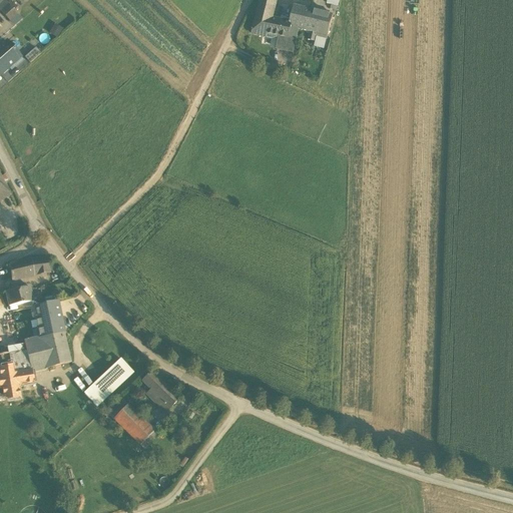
[(9,5),(4,0),(0,0),(0,5),(3,9),(9,5)]
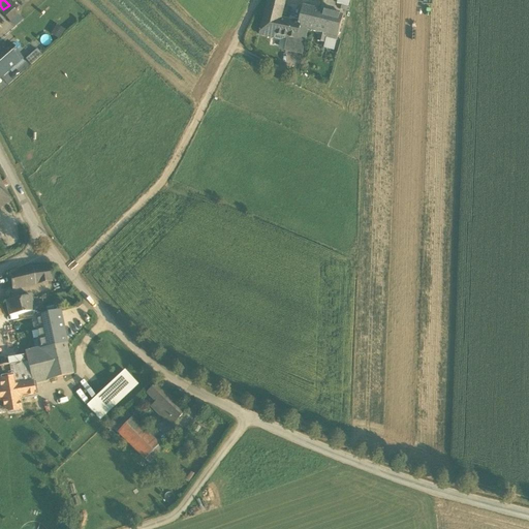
[(268,0),(265,12),(281,17),(284,0),(268,0)]
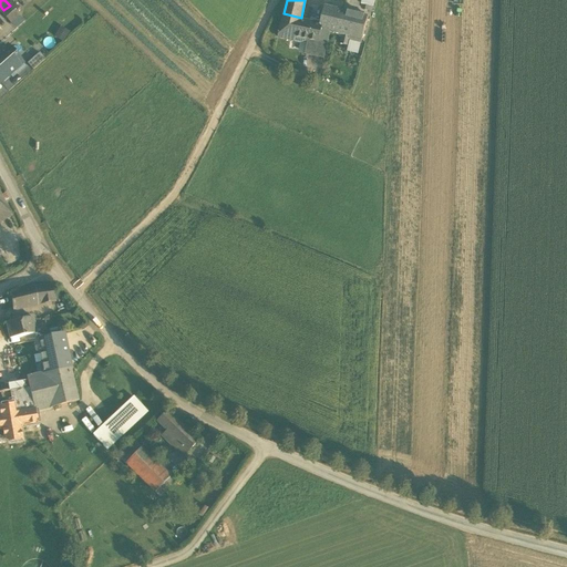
[(1,13),(10,23),(19,16),(10,6),(3,10),(1,13)]
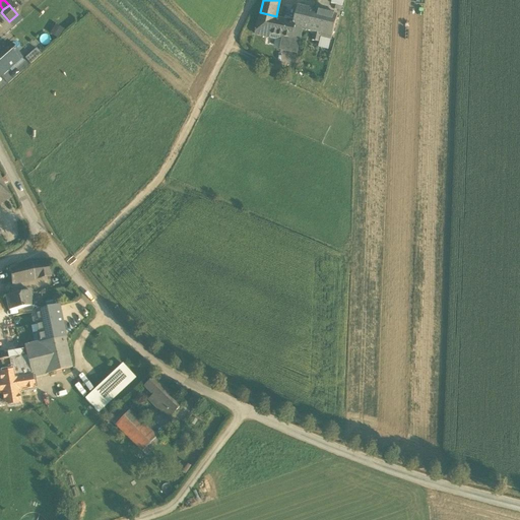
[(302,29),(308,30),(313,9),(298,5),(294,22),(275,18),(276,16),(260,12),(255,34),(270,37),(270,35),(282,38),(300,41),(302,29)]
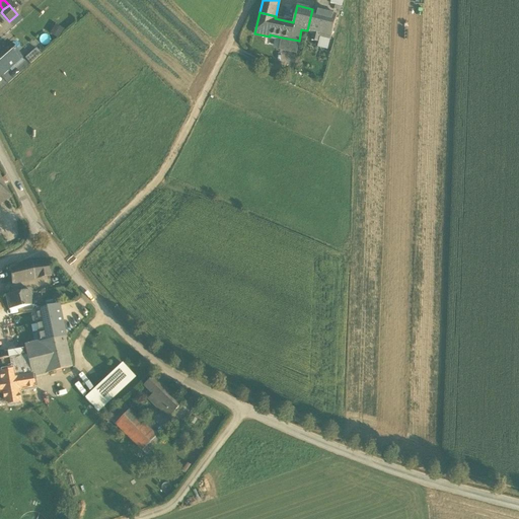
[(312,31),(319,33),(325,12),(312,9),(307,30),(312,31)]
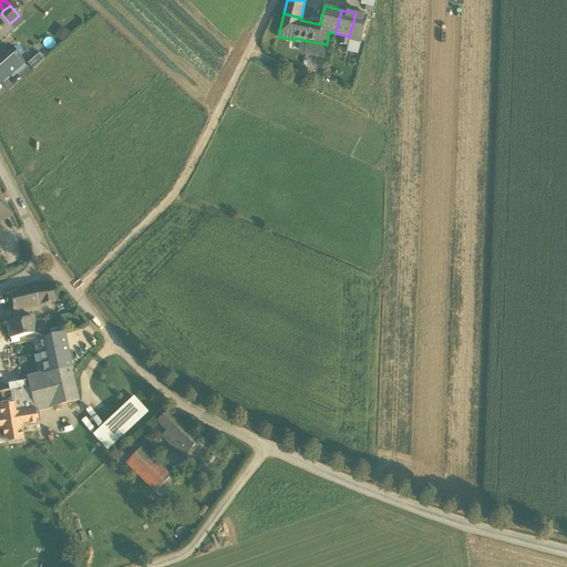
[(368,17),(356,13),(349,37),(348,40),(360,43),(368,17)]
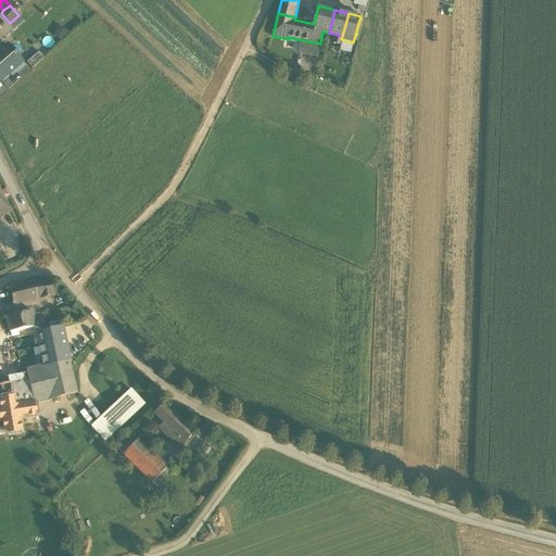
[(329,55),(337,58),(341,39),(342,36),(335,34),(329,55)]
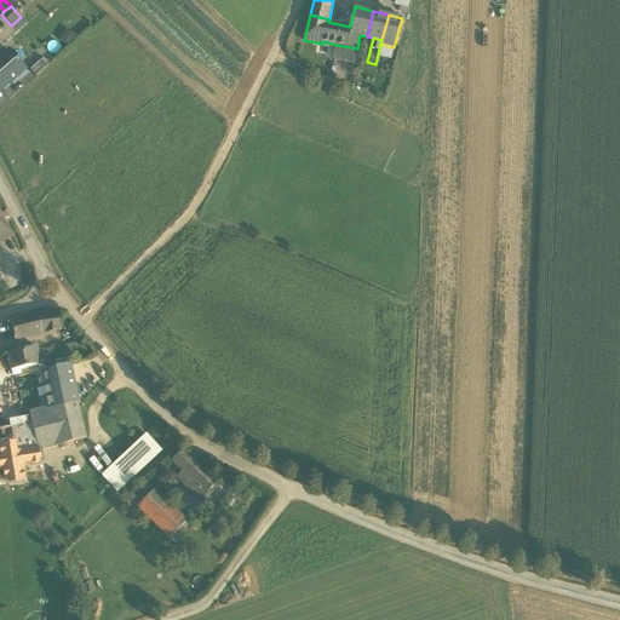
[(322,41),(322,44),(321,45),(328,46),(326,57),(333,59),(337,45),(322,41)]
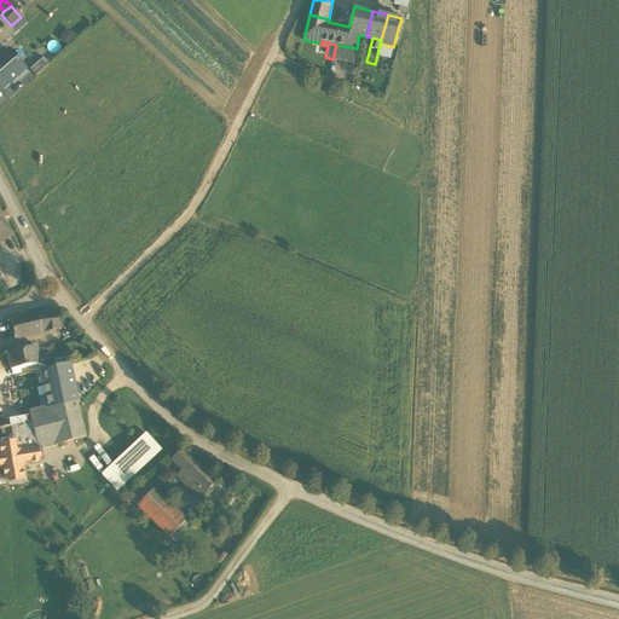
[(333,59),(353,63),(357,48),(336,45),(333,59)]
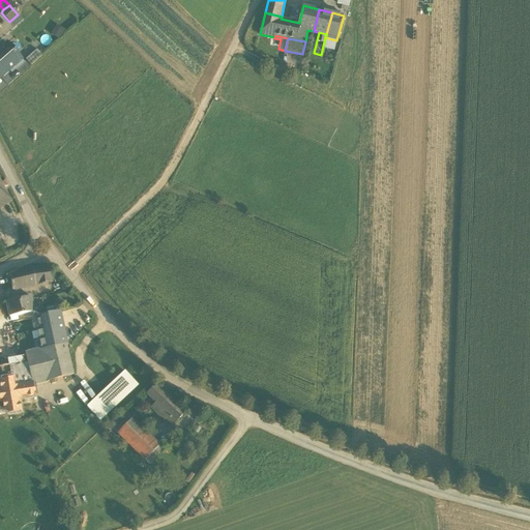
[(22,59),(29,66),(47,51),(39,43),(22,59)]
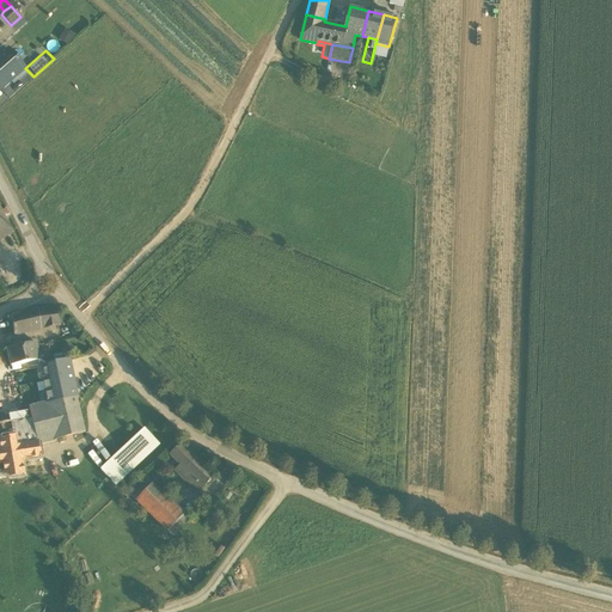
[(0,89),(0,90),(24,69),(7,51),(6,53),(7,54),(0,60),(0,89)]
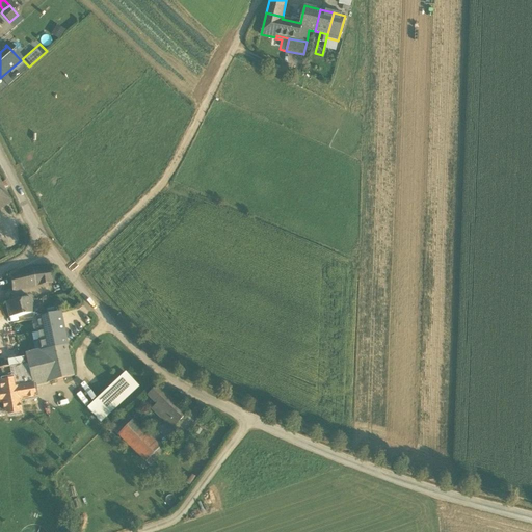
[(8,276),(11,290),(33,285),(35,286),(51,283),(49,267),(32,269),(8,276)]
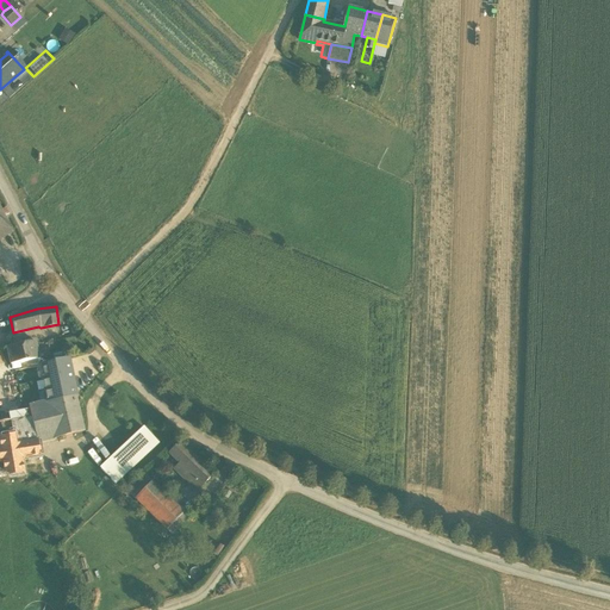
[(7,349),(10,365),(38,360),(35,344),(7,349)]
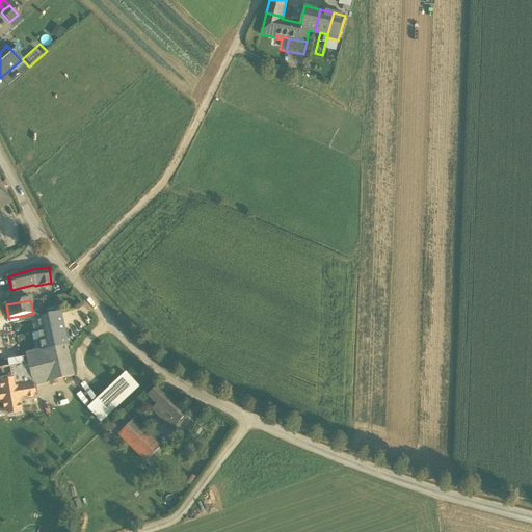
[(48,317),(57,314),(55,307),(46,310),(48,317)]
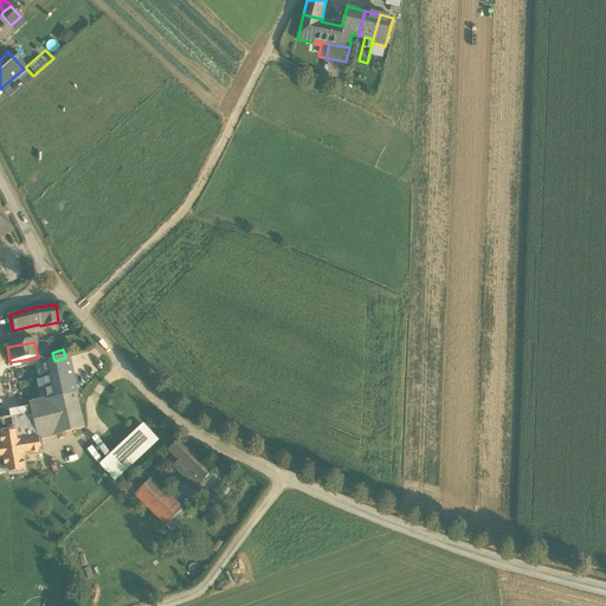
[(43,376),(47,399),(75,394),(68,358),(65,358),(55,361),(43,363),(46,376),(43,376)]
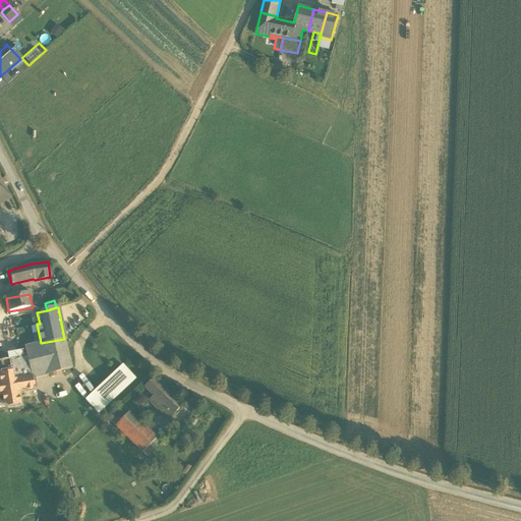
[(24,347),(24,348),(32,378),(71,367),(64,339),(41,343),(24,347)]
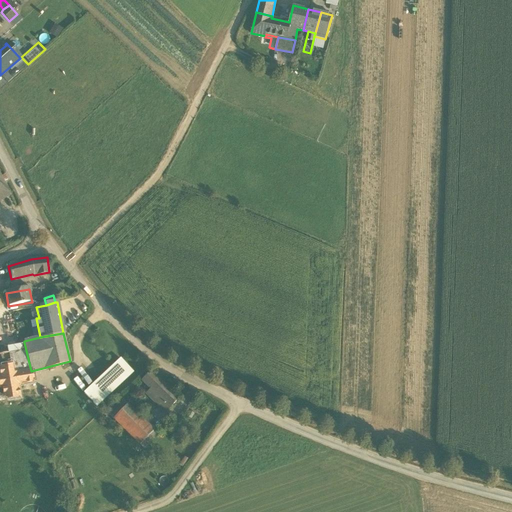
[(8,346),(9,353),(11,367),(14,385),(22,384),(33,382),(31,371),(24,342),(8,346)]
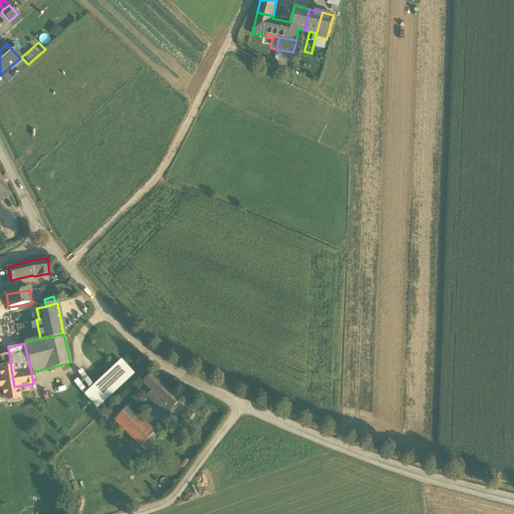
[(0,369),(11,368),(9,354),(0,355),(0,369)]
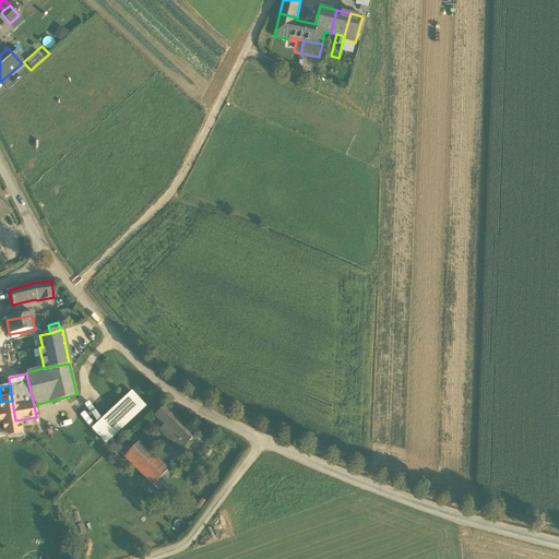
[(91,428),(93,430),(133,393),(131,391),(91,428)]
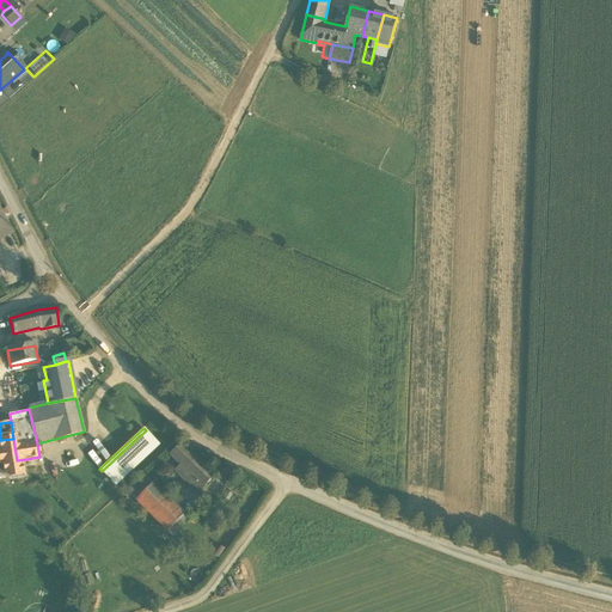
[(102,471),(115,485),(159,445),(146,430),(102,471)]
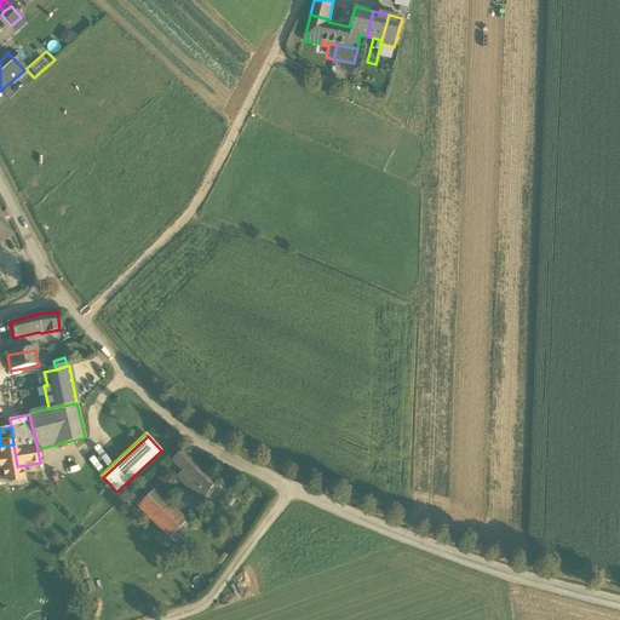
[(22,471),(27,465),(17,466),(13,445),(0,446),(0,476),(10,483),(24,481),(22,471)]
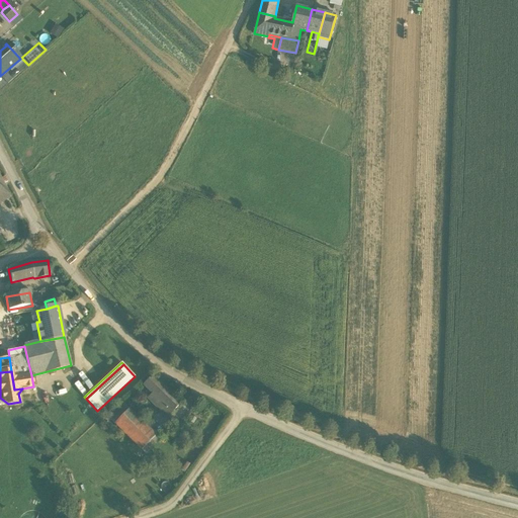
[(152,394),(156,398),(165,389),(152,375),(143,384),(152,394)]
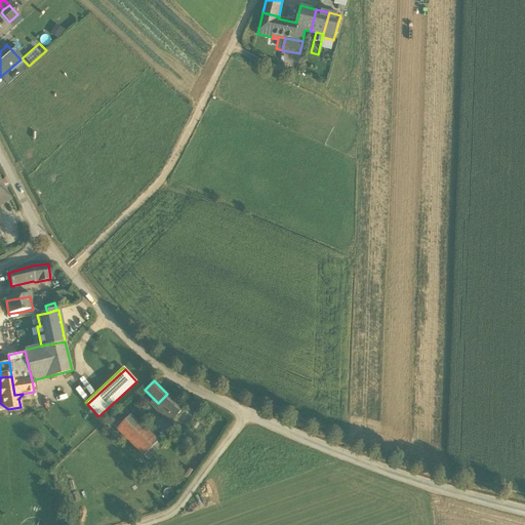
[(183,409),(167,394),(158,403),(155,406),(168,418),(172,418),(173,418),(183,409)]
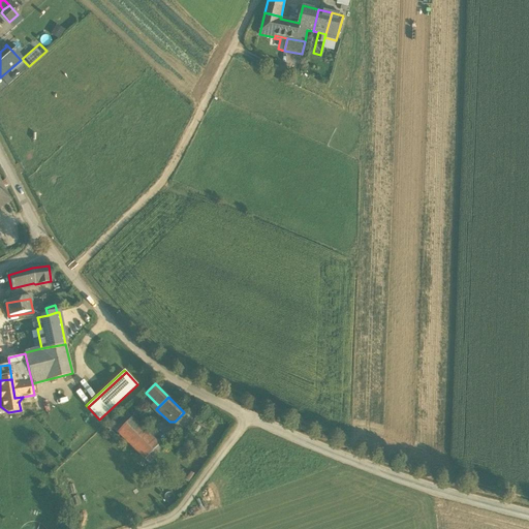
[(169,427),(175,422),(174,422),(169,422),(156,409),(159,406),(155,402),(150,407),(169,427)]
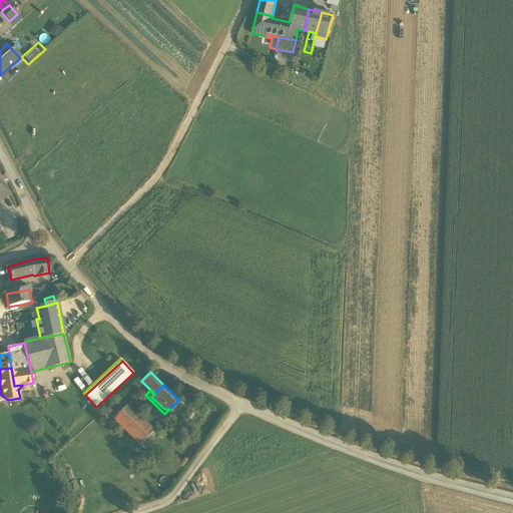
[(106,413),(113,420),(127,406),(119,398),(106,413)]
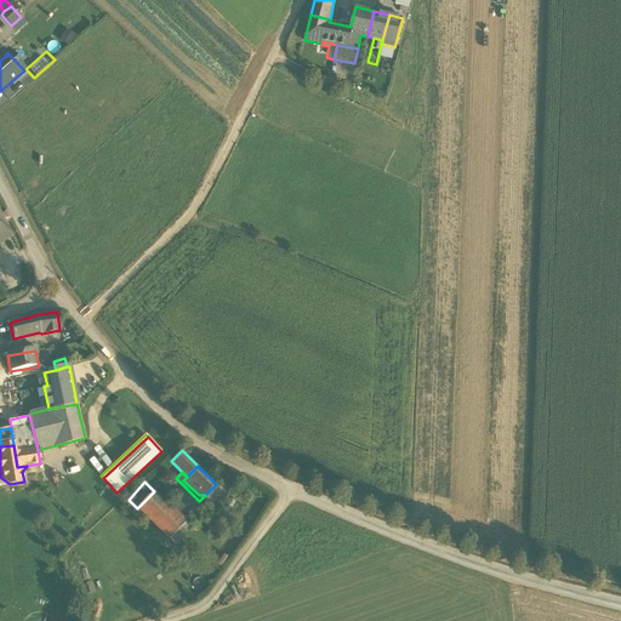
[(161,499),(154,491),(137,508),(144,516),(161,499)]
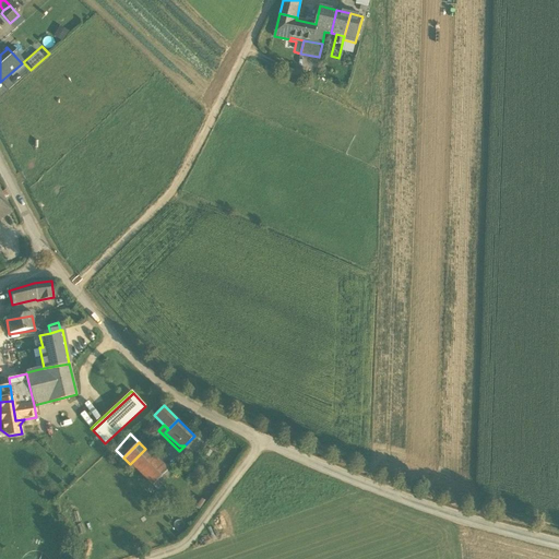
[(130,464),(153,486),(168,470),(145,449),(130,464)]
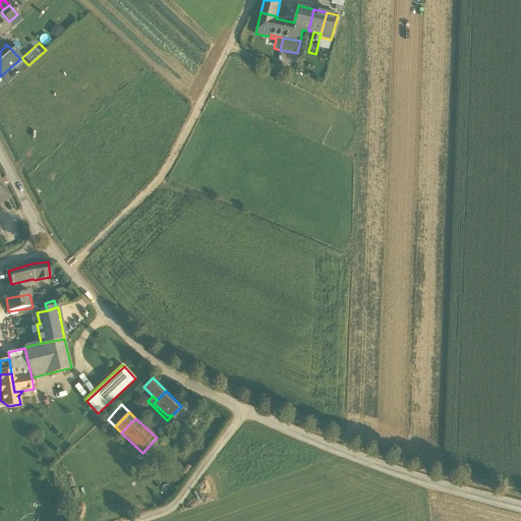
[(181,430),(195,440),(199,433),(185,424),(181,430)]
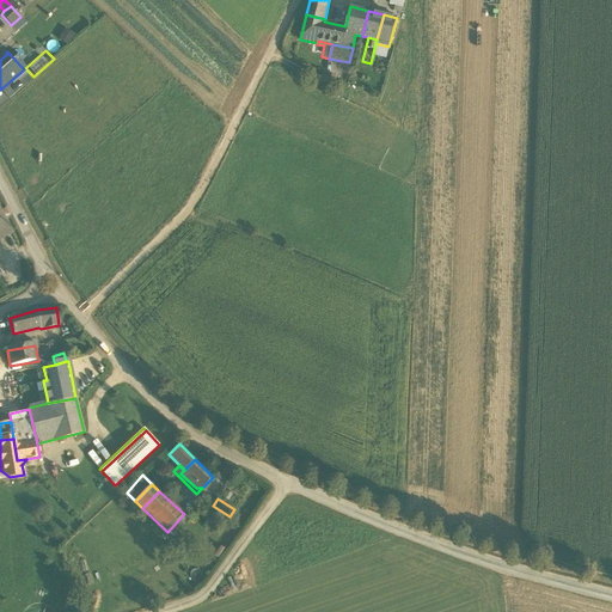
[(167,532),(172,537),(189,519),(184,514),(167,532)]
